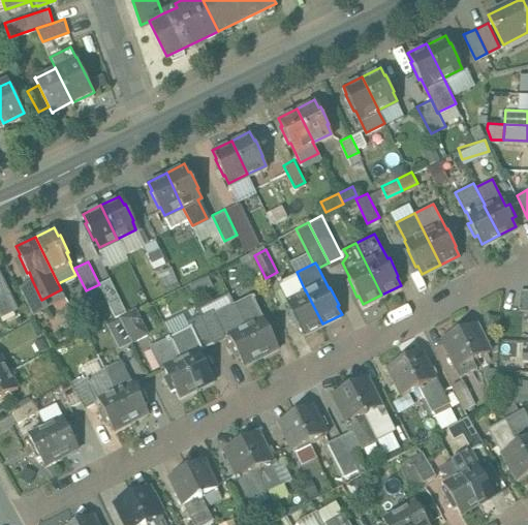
[(305,290),(297,272),(280,280),(279,278),(277,279),(287,299),(286,300),(290,308),(289,308),(298,326),(300,326),(304,334),(304,333),(322,323),(305,289),(305,290)]
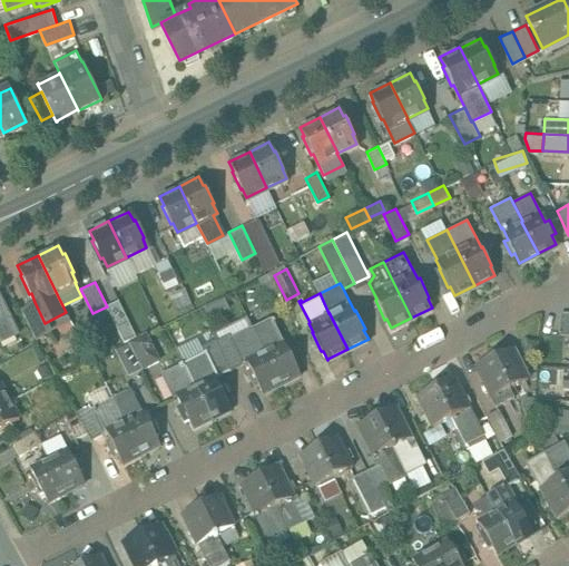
[(0,339),(17,331),(0,295),(0,339)]
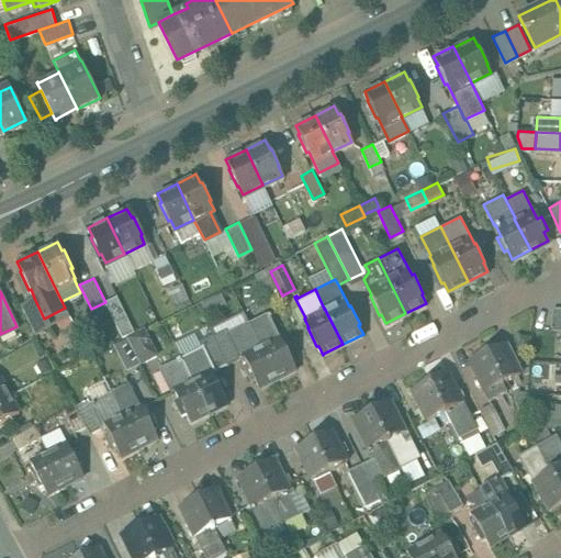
[(116,292),(104,298),(120,334),(132,328),(116,292)]
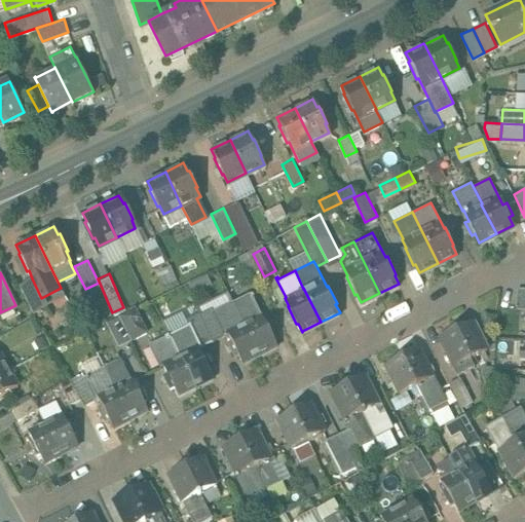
[(32,278),(20,285),(32,310),(46,303),(43,297),(41,298),(32,278)]
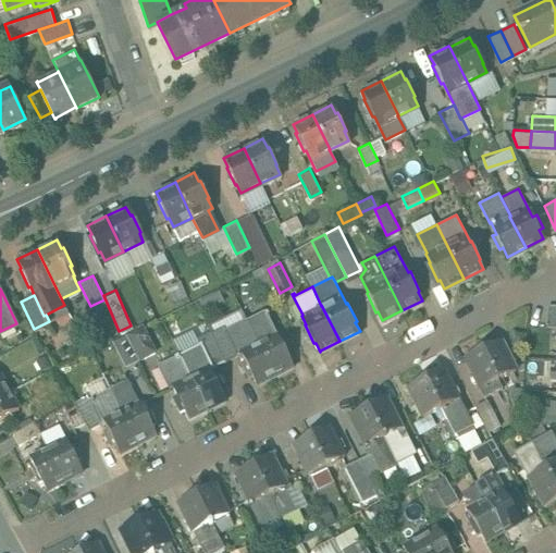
[(276,332),(266,309),(247,318),(274,372),(292,364),(287,355),(292,353),(285,340),(281,342),(276,333),(276,332)]
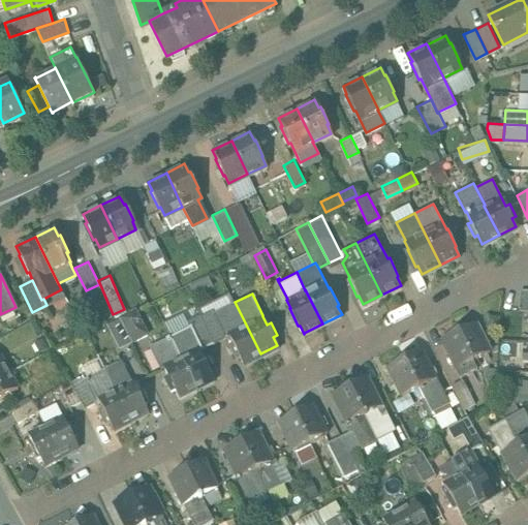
[(260,353),(235,302),(214,312),(213,313),(224,336),(225,336),(228,334),(233,341),(228,343),(235,357),(239,354),(243,363),(260,354),(260,353)]
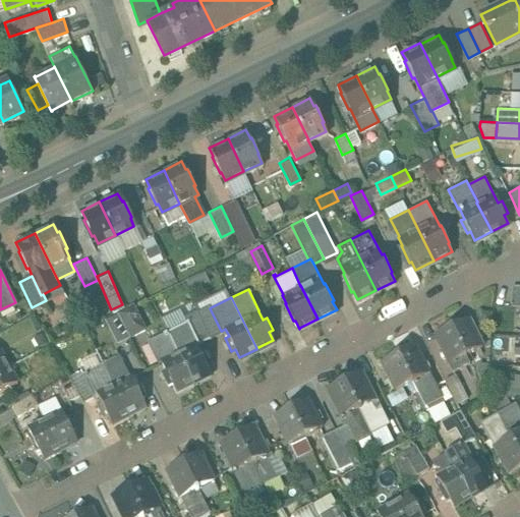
[(132,303),(119,310),(130,335),(145,327),(132,303)]
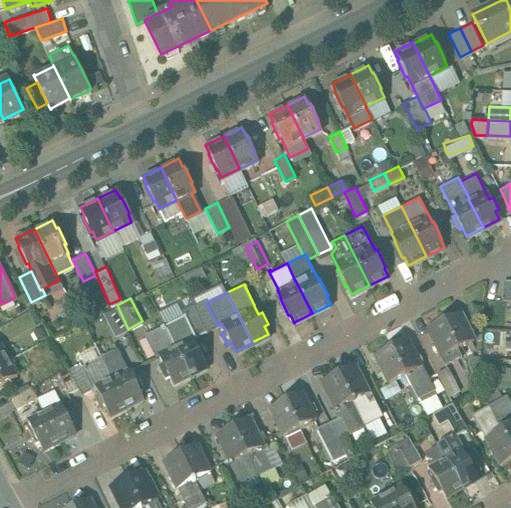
[(205,298),(193,304),(206,331),(217,325),(206,303),(207,302),(205,298)]
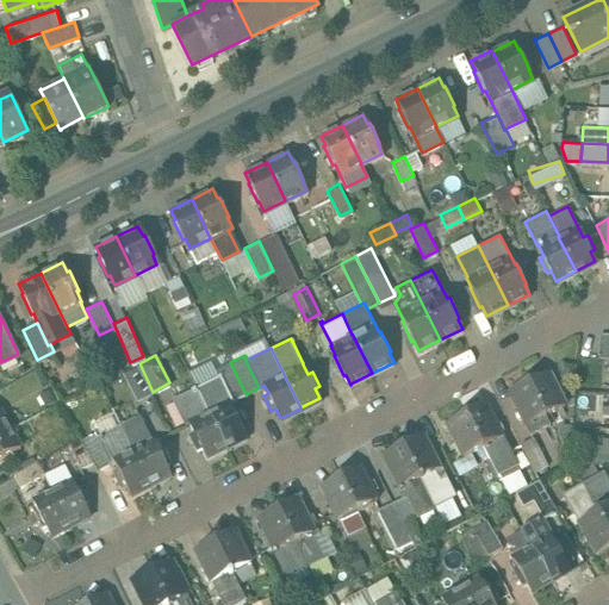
[(246,394),(230,362),(216,369),(218,374),(221,374),(232,400),(246,394)]
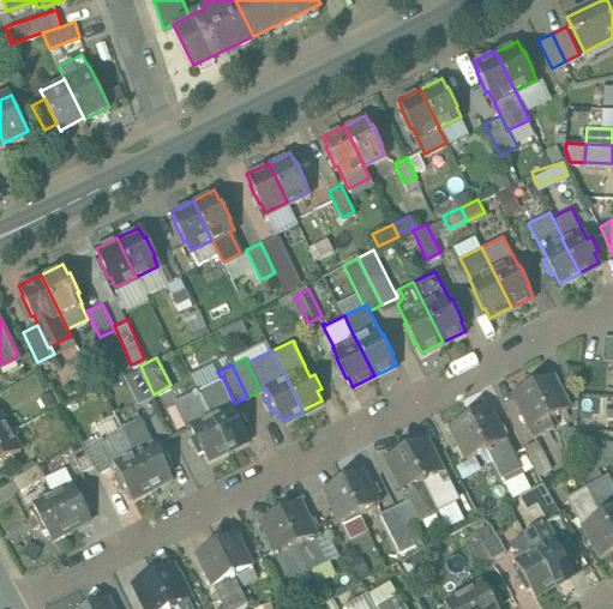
[(551,372),(532,381),(548,415),(568,405),(565,402),(568,401),(558,383),(557,384),(551,372)]
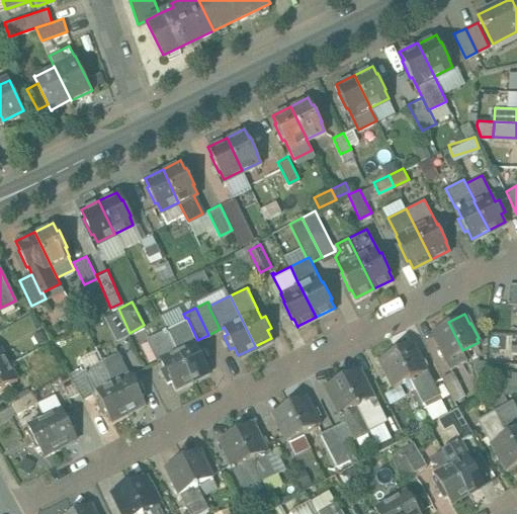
[(197,340),(187,318),(185,318),(166,328),(191,378),(207,370),(203,362),(207,360),(201,348),(197,350),(193,342),(197,340)]
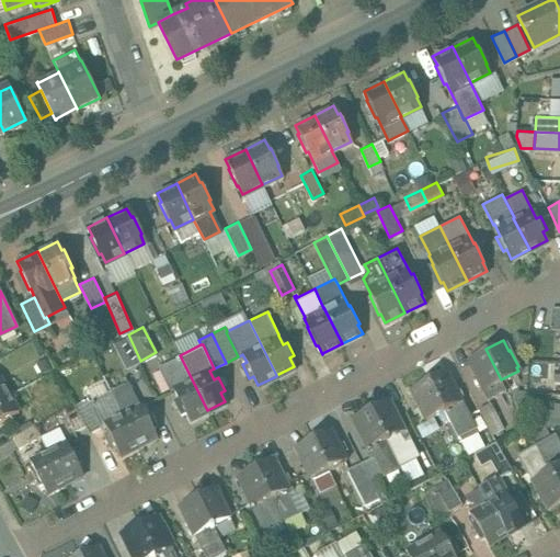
[(486,349),(468,357),(473,368),(471,368),(480,386),(487,398),(505,388),(501,379),(486,349)]
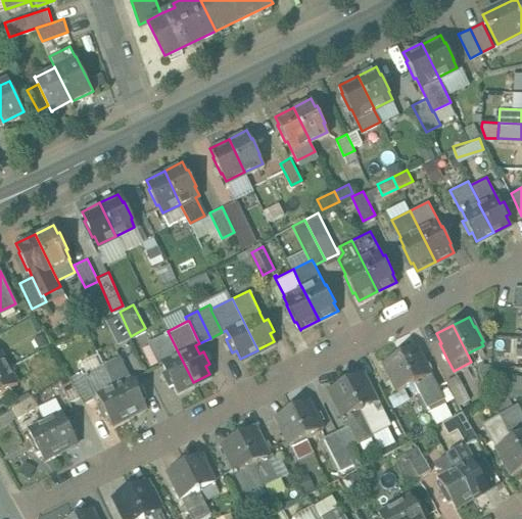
[(193,382),(168,331),(151,339),(162,361),(162,362),(167,369),(162,371),(169,383),(173,382),(177,390),(193,382)]
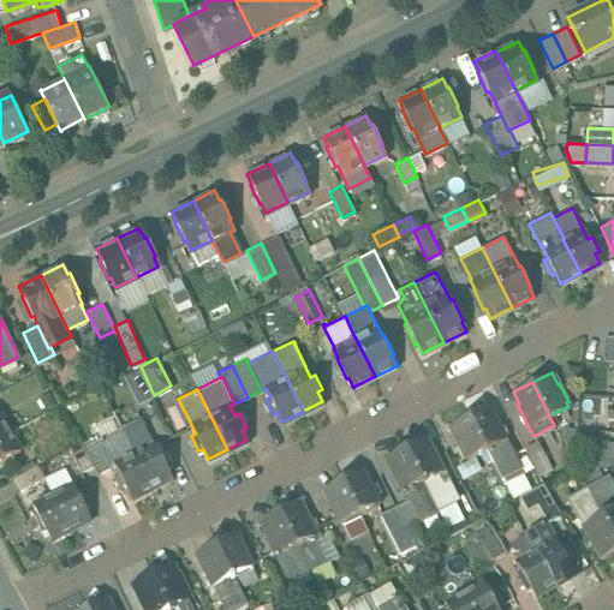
[(495,416),(489,404),(469,413),(486,448),(501,477),(520,467),(504,435),(506,434),(496,414),(495,416)]
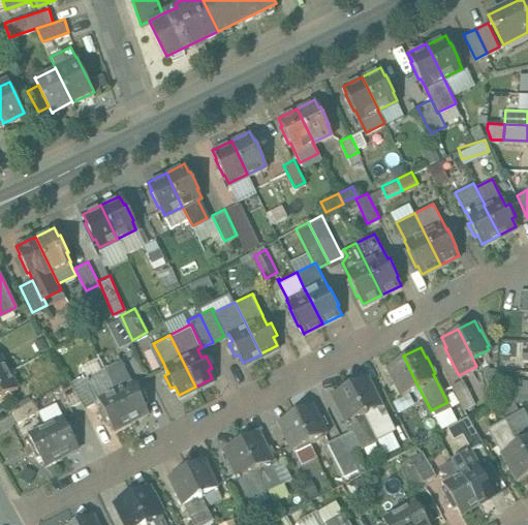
[(417,385),(403,356),(387,364),(393,374),(392,375),(399,391),(400,390),(402,393),(417,385)]
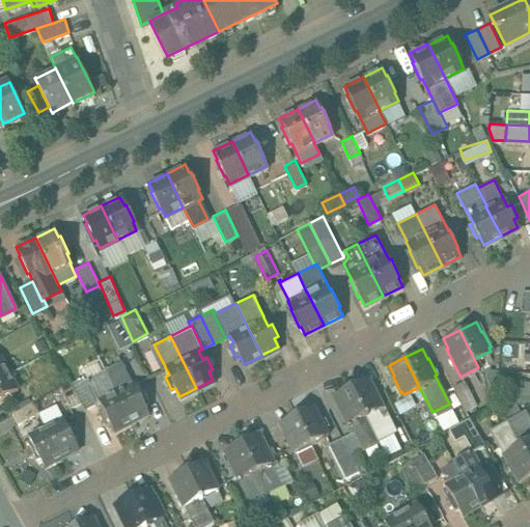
[(518,362),(504,360),(503,369),(517,369),(518,362)]
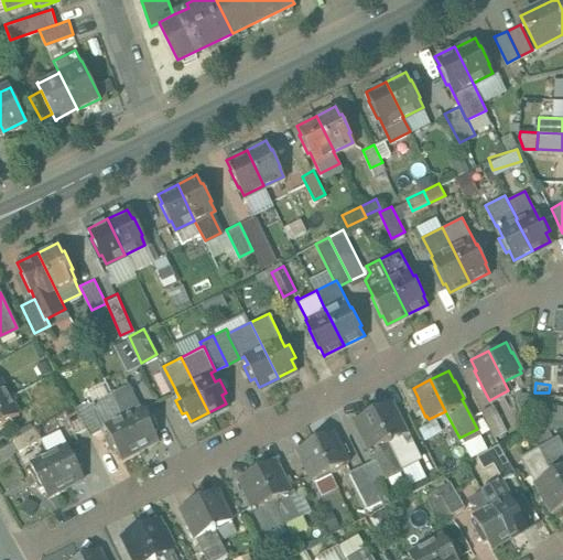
[(140,407),(128,384),(111,391),(139,448),(157,439),(152,429),(157,428),(150,413),(145,416),(141,407),(140,407)]
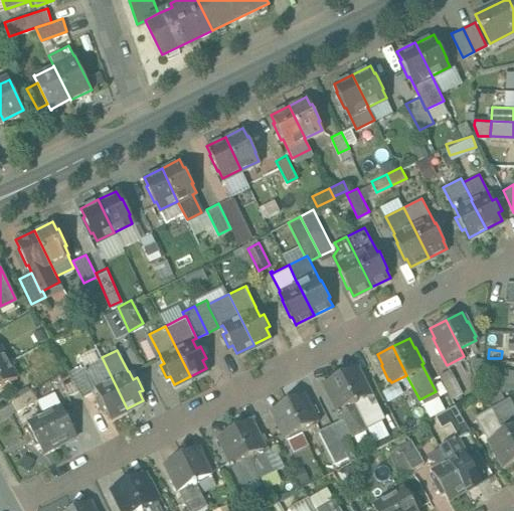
[(127,408),(102,357),(83,366),(81,367),(93,390),(96,388),(100,395),(96,397),(102,410),(107,408),(111,416),(127,408)]
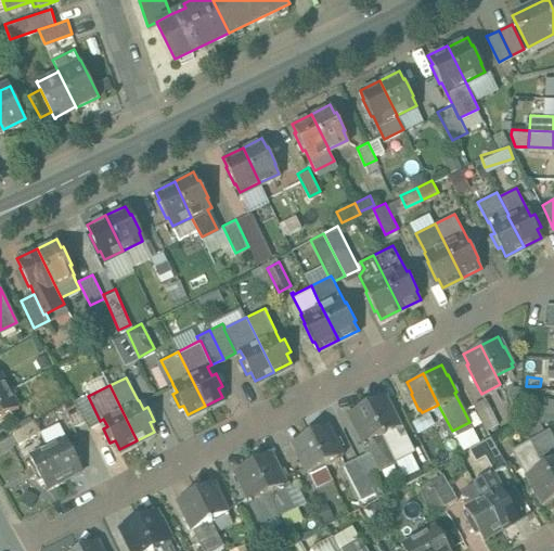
[(8,388),(0,393),(0,419),(11,413),(9,410),(17,406),(8,388)]
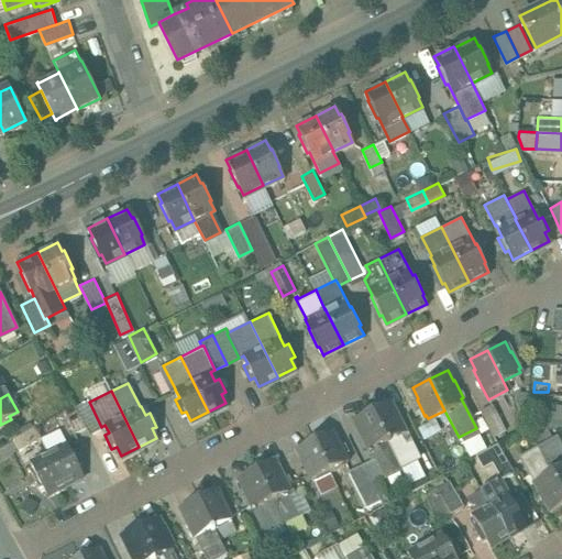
[(89,397),(75,404),(85,424),(89,433),(101,427),(89,402),(91,401),(89,397)]
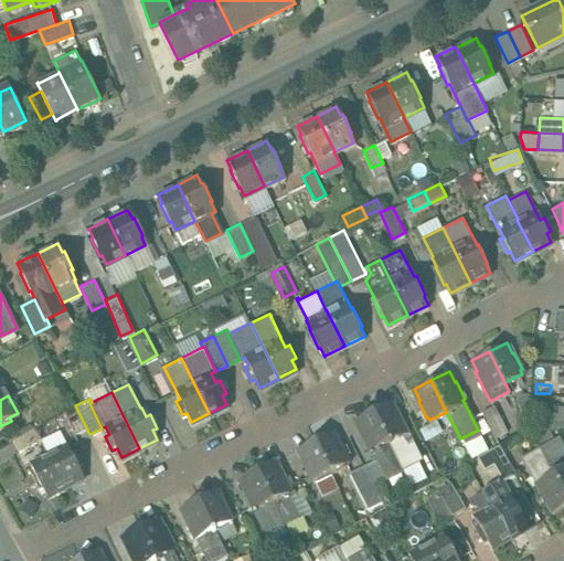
[(396,412),(391,401),(373,410),(402,468),(419,459),(412,443),(406,445),(401,434),(406,432),(404,429),(405,427),(397,411),(396,412)]
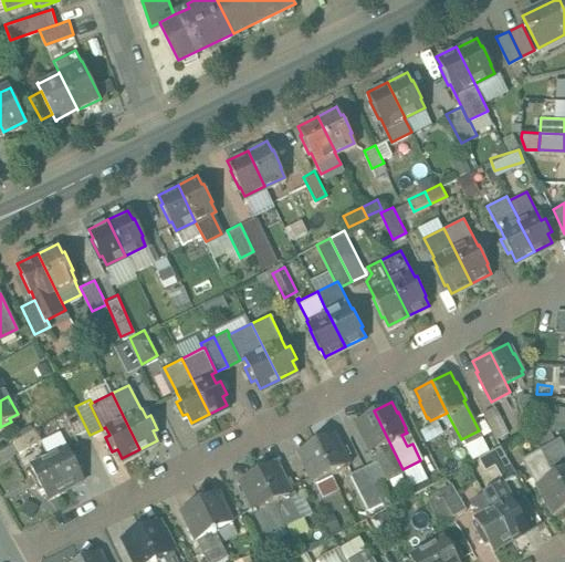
[(494,404),(482,409),(495,436),(508,429),(494,404)]
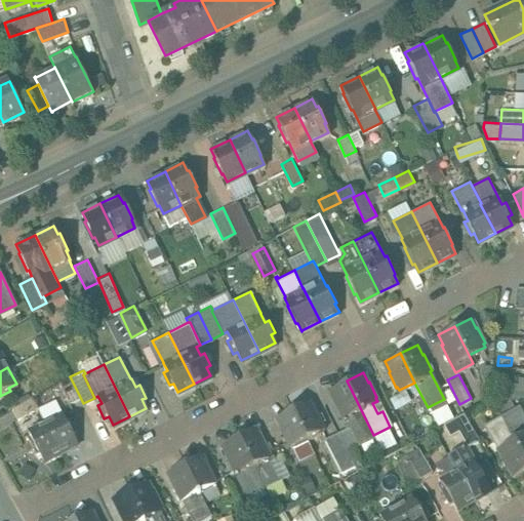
[(69,375),(58,381),(69,401),(79,396),(69,375)]
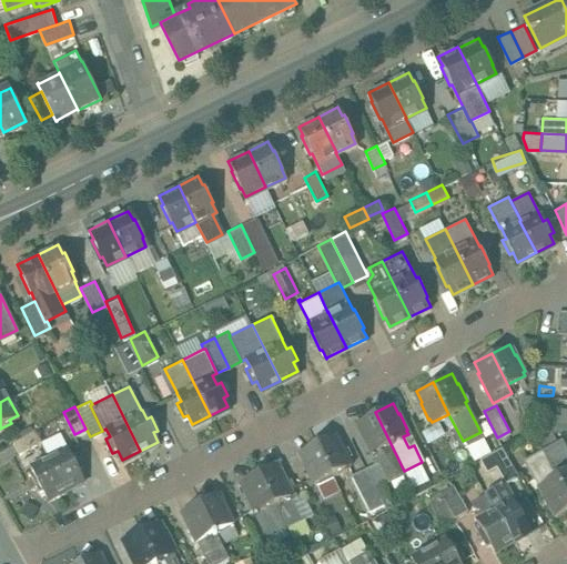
[(375,412),(357,421),(362,431),(361,433),(370,450),(371,449),(373,452),(371,453),(373,455),(374,455),(377,461),(377,462),(380,461),(388,479),(404,471),(375,412)]
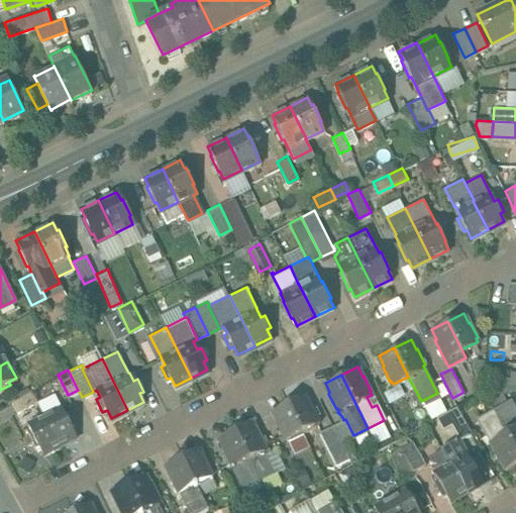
[(510,378),(493,377),(492,390),(515,391),(515,379),(510,379),(510,378)]
